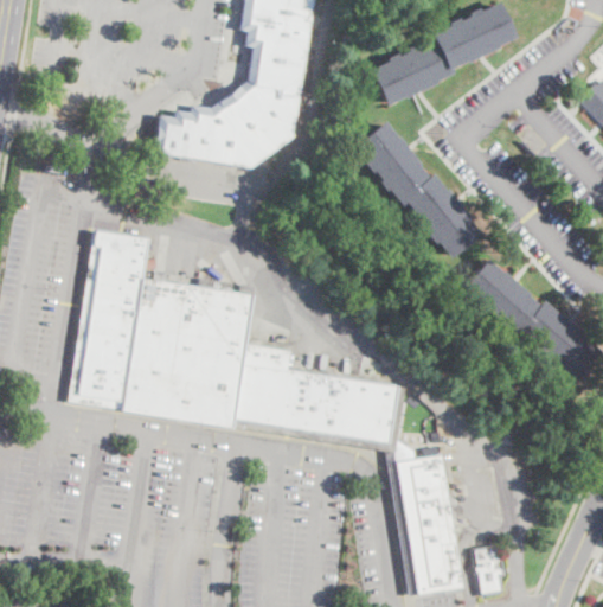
[(313,0),(300,85),(292,136),(250,167),(162,154),(161,157),(153,157),(159,115),(174,116),(175,110),(190,112),(191,104),(211,108),(247,82),(252,48),(245,46),(247,32),(239,30),(244,0),(313,0)]
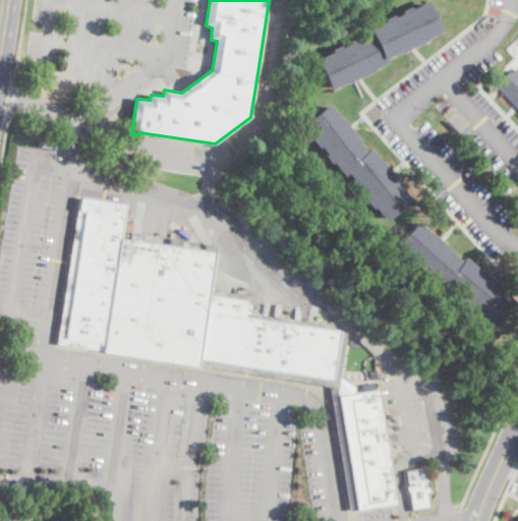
[(429,2),(444,32),(427,40),(428,42),(416,47),(402,54),(401,52),(389,58),(391,63),(375,70),(376,72),(349,84),(348,82),(332,90),(318,59),(333,52),(332,50),(341,45),(343,48),(351,44),(350,42),(364,35),(365,38),(372,35),(369,30),(386,21),(385,19),(394,15),(395,17),(404,13),(403,11),(412,6),(413,9),(429,2)]
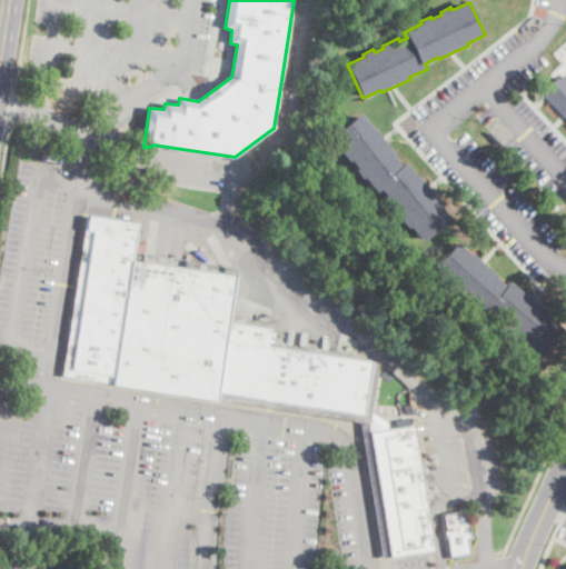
[(565,116),(546,93),(550,90),(548,88),(560,78),(562,79),(565,76),(565,116)]
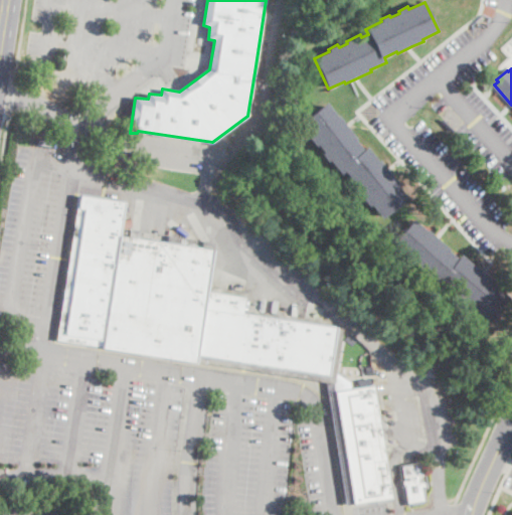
[(327,103),(338,117),(340,115),(358,139),(356,140),(364,150),(368,147),(379,161),(380,160),(399,183),(397,184),(408,198),(382,219),(371,205),(368,207),(362,198),(364,196),(358,189),(356,190),(351,183),(353,181),(345,171),(340,175),(329,161),(327,162),(321,155),(324,153),(317,145),(315,147),(309,139),(312,136),(301,123),(327,103)]
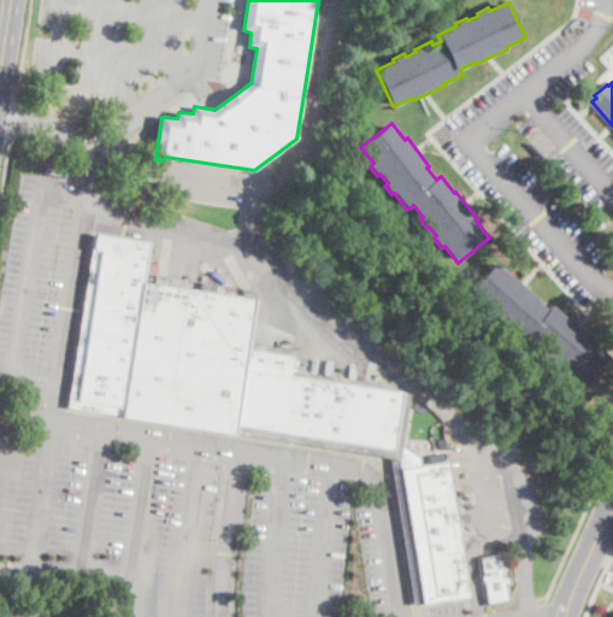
[(71,170),(70,175),(68,174),(68,175),(45,172),(46,165),(68,168),(68,169),(71,170)]
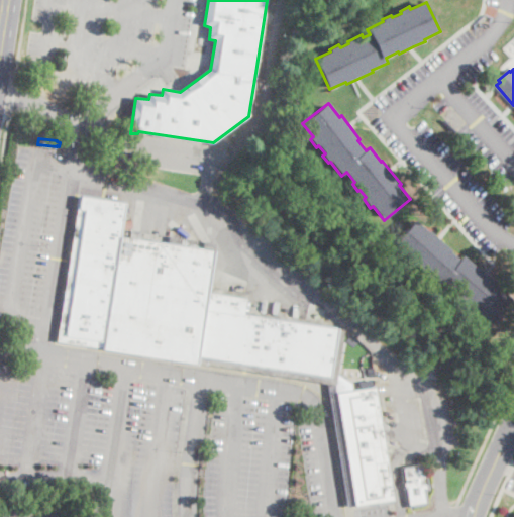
[(120,236),(130,238),(131,230),(144,232),(143,239),(170,243),(171,237),(199,241),(198,247),(204,248),(205,240),(216,242),(208,292),(246,298),(244,314),(337,328),(337,329),(330,377),(199,356),(197,364),(102,348),(104,341),(67,336),(86,210),(80,209),(82,196),(125,203),(120,236)]
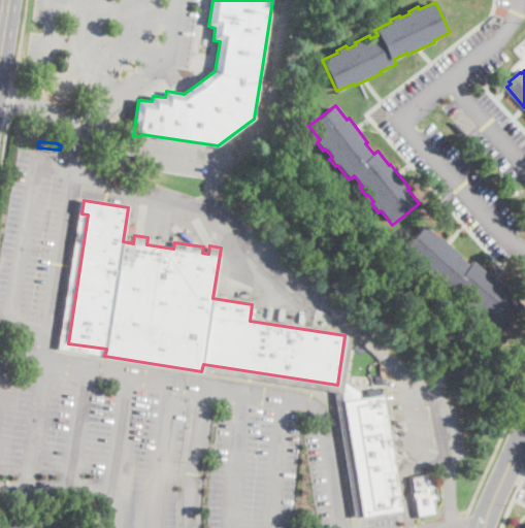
[(450,248),(470,265),(472,262),(523,305),(501,330),(454,290),(451,294),(401,252),(424,225),(450,248)]
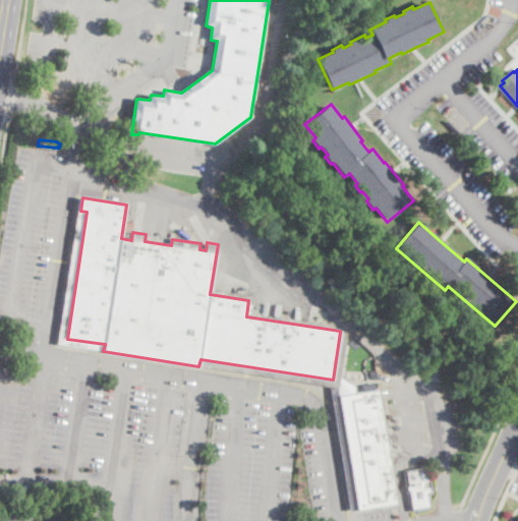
[(342,371),(339,387),(340,397),(359,510),(360,513),(351,512),(331,387),(199,366),(200,359),(333,380),(340,332),(347,333),(342,371)]
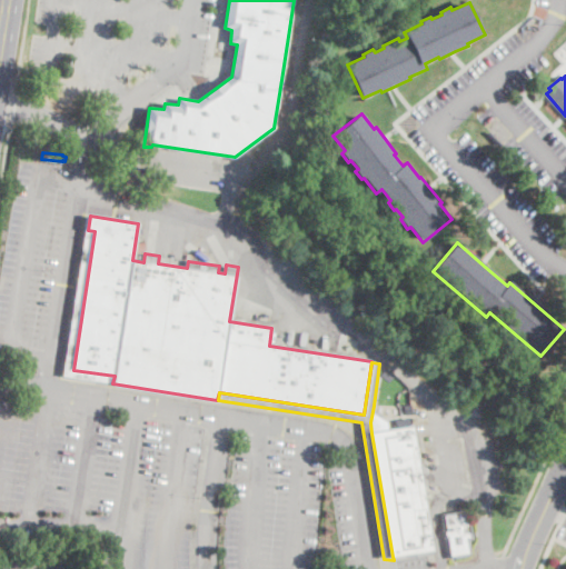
[(411,425),(411,427),(414,427),(434,550),(393,557),(371,433),(399,429),(398,420),(415,418),(416,425),(411,425)]
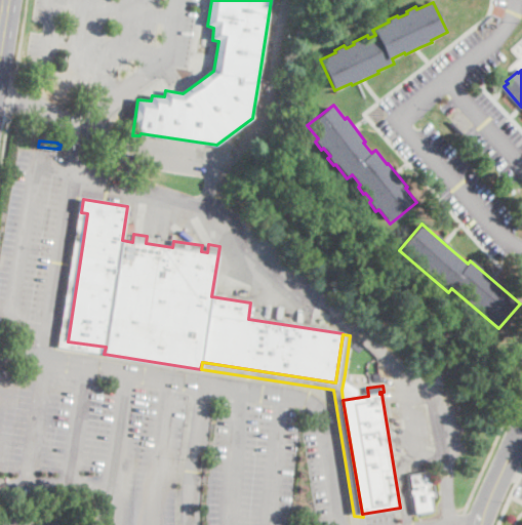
[(429,473),(430,484),(434,484),(436,496),(432,496),(434,511),(417,514),(411,476),(429,473)]
